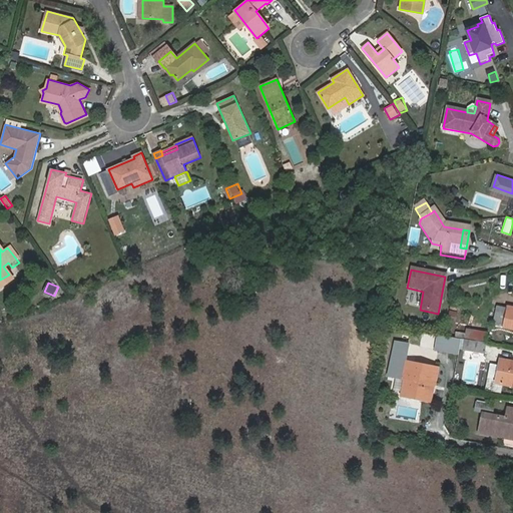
[(497,308),(494,324),(504,326),(504,328),(512,329),(512,307),(508,306),(507,309),(497,308)]
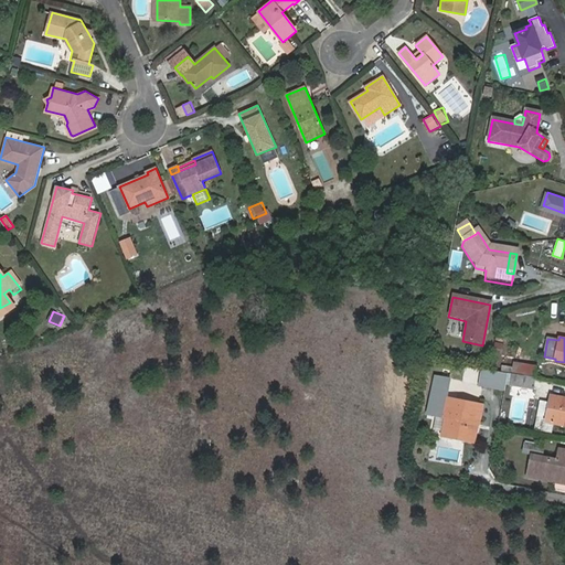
[(512,373),(534,376),(536,365),(514,362),(512,373)]
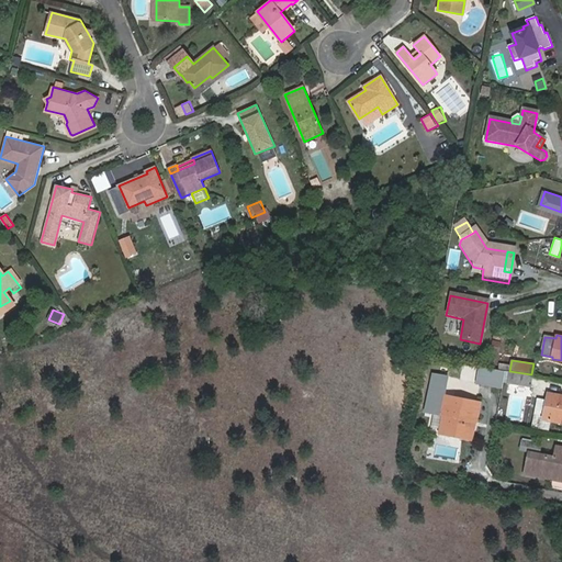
[(502,369),(479,366),(475,383),(498,386),(502,369)]
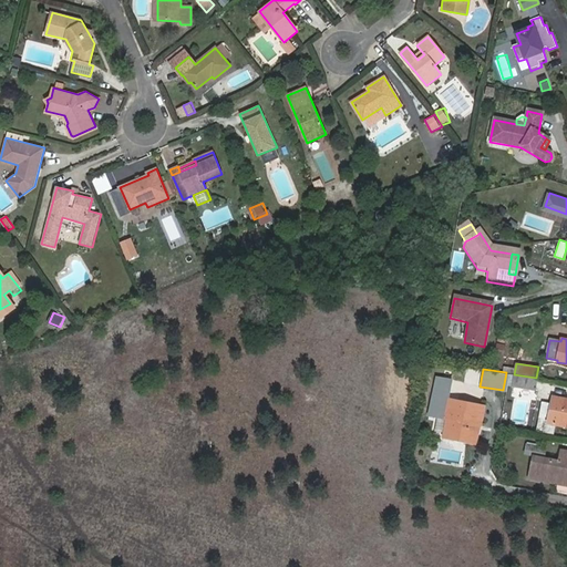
[(535,389),(536,378),(514,374),(513,385),(535,389)]
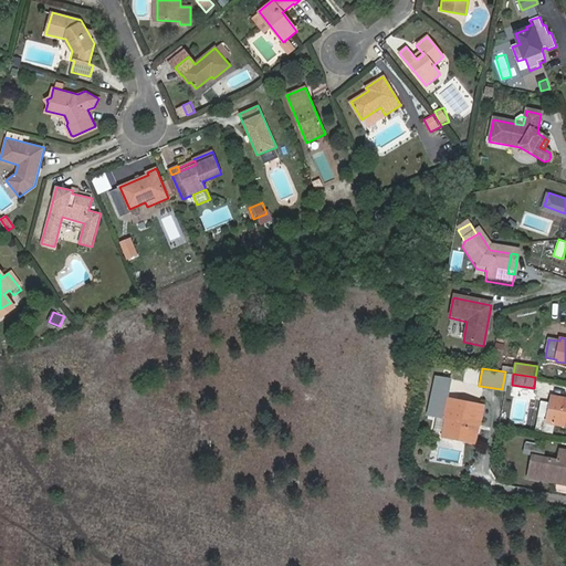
[(474,425),(480,426),(483,405),(457,400),(459,392),(450,391),(452,378),(437,375),(429,415),(446,418),(442,437),(471,442),(474,425)]
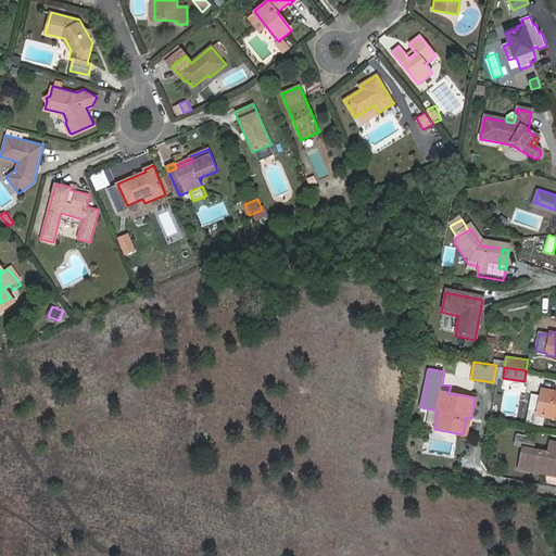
[(532,396),(528,421),(543,425),(544,416),(555,418),(555,391),(542,389),(541,397),(532,396)]
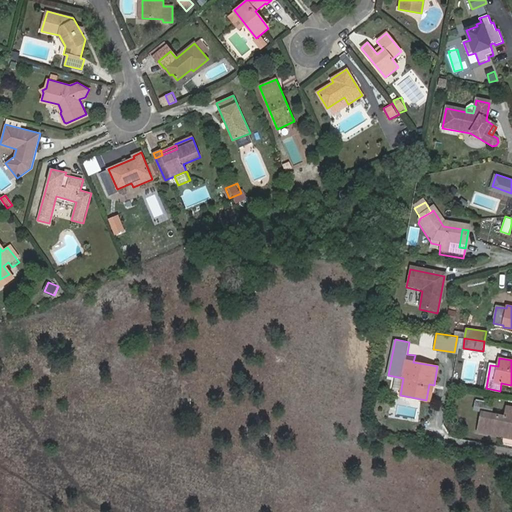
[(475,399),(475,409),(494,410),(494,401),(475,399)]
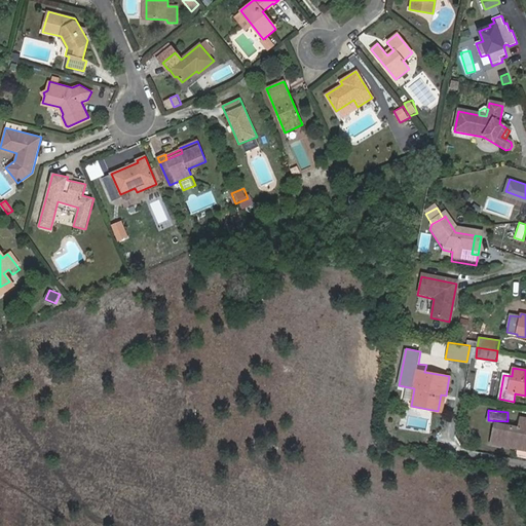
[(518,442),(525,443),(525,416),(521,415),(518,426),(495,422),(491,443),(517,448),(518,442)]
